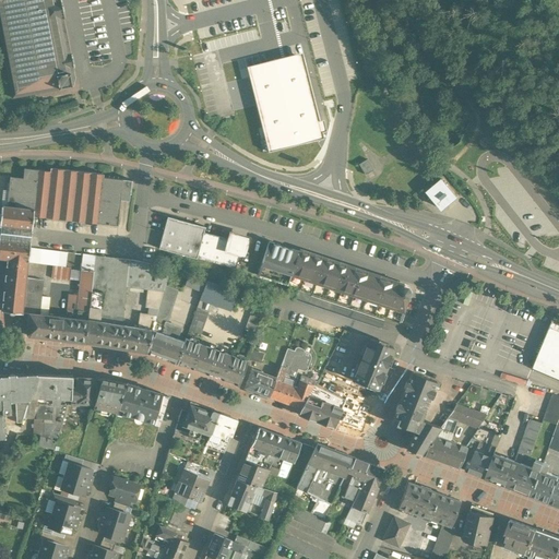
[(0,0),(0,36),(0,37),(0,38),(2,49),(2,50),(4,57),(3,57),(3,58),(4,58),(6,67),(6,68),(7,68),(8,79),(9,79),(10,90),(10,91),(11,91),(12,97),(12,98),(13,98),(20,97),(21,97),(27,96),(28,96),(27,95),(36,94),(40,93),(42,93),(49,92),(50,92),(50,91),(58,90),(59,90),(60,90),(71,87),(72,87),(72,85),(55,0),(0,0)]
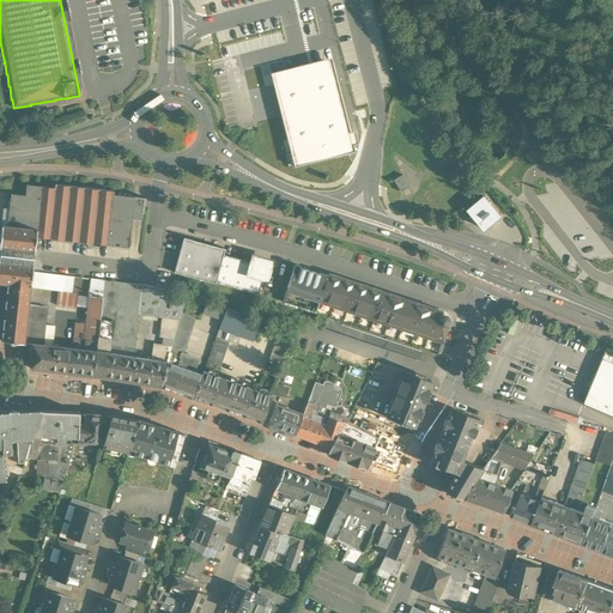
[(354,143),(357,143),(354,131),(351,131),(332,56),(269,72),(293,167),(356,151),(354,143)]
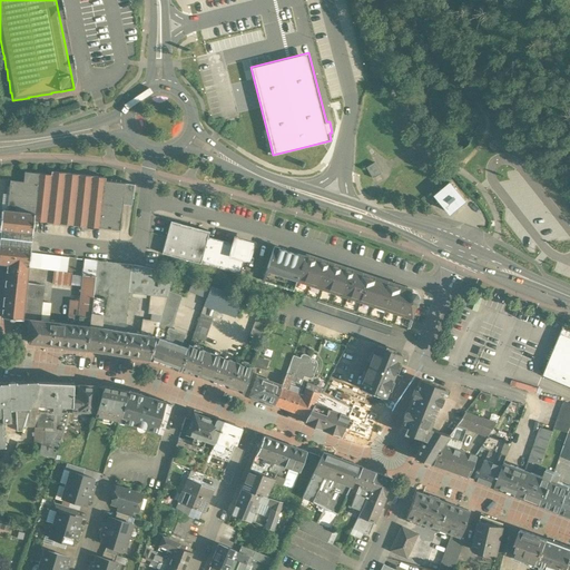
[(374,164),(366,168),(372,179),(381,174),(374,164)]
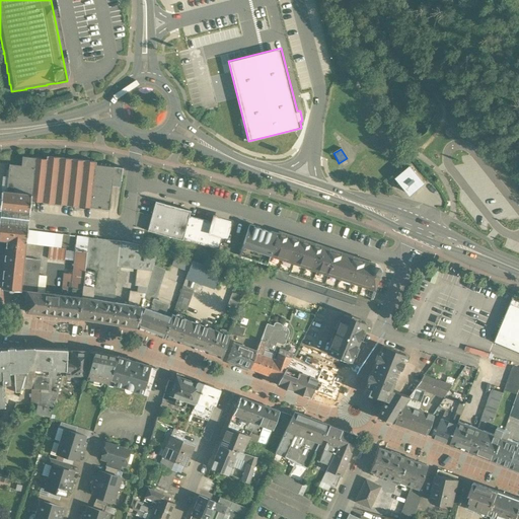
[(21,165),(9,164),(6,192),(1,192),(0,197),(0,210),(7,212),(7,209),(20,211),(20,213),(28,214),(30,202),(108,210),(113,179),(114,166),(95,165),(96,161),(47,156),(47,159),(22,157),(21,165)]
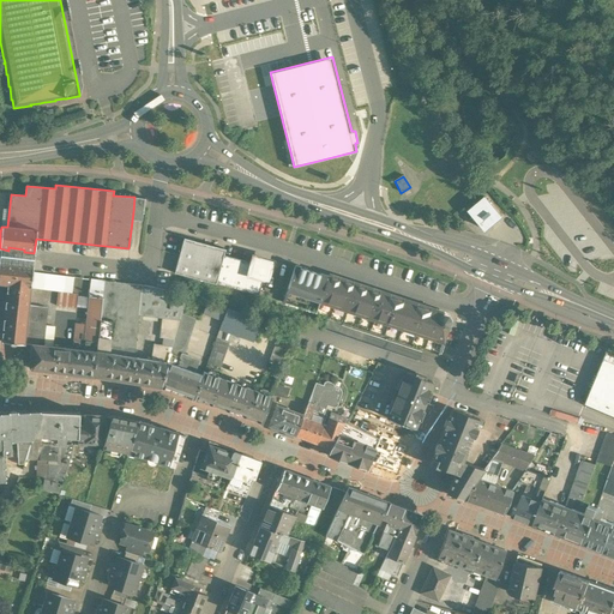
[(144,198),(134,197),(133,212),(143,214),(144,198)]
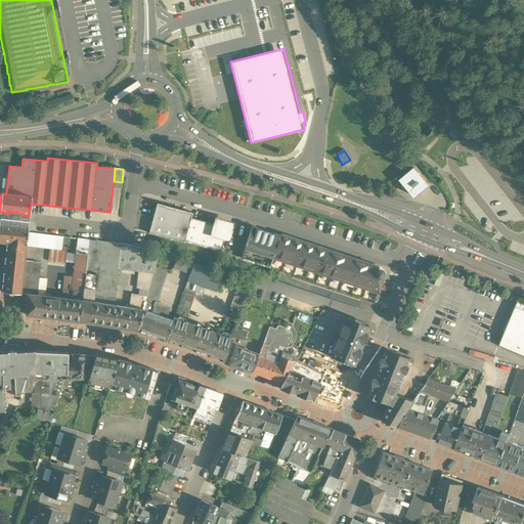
[(413,168),(399,180),(415,198),(429,185),(413,168)]
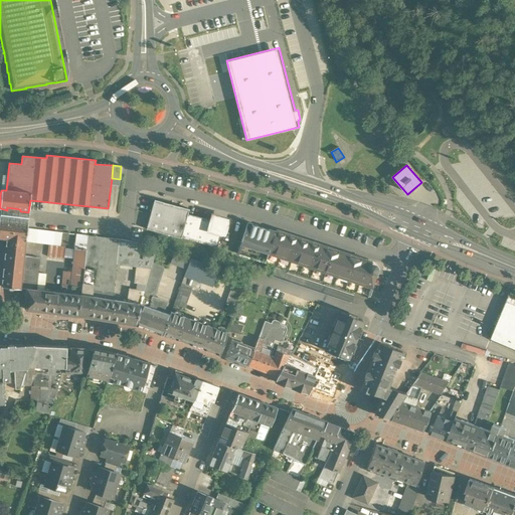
[(188,209),(154,200),(146,229),(180,238),(188,209)]
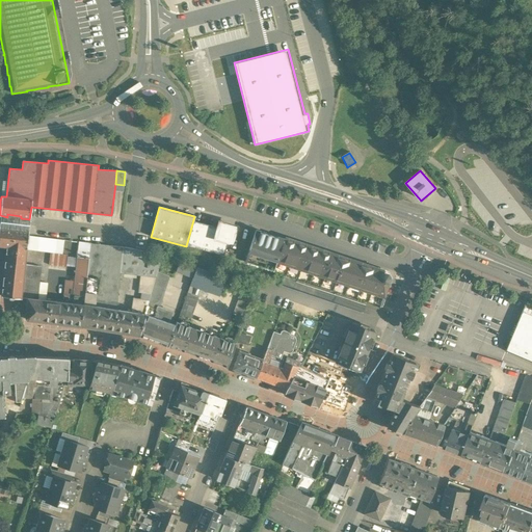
[(21,216),(7,214),(7,217),(0,215),(0,227),(6,228),(6,230),(20,231),(20,229),(28,230),(29,219),(21,218),(21,216)]
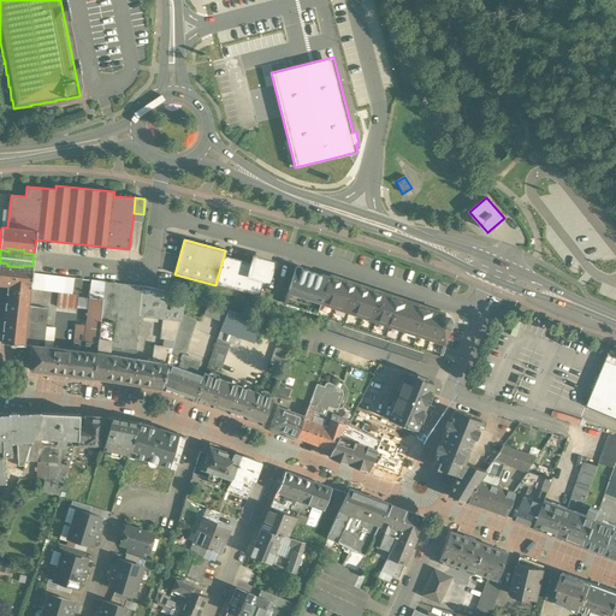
[(253,265),(224,256),(217,285),(259,297),(264,280),(267,280),(270,272),(272,264),(255,259),(253,265)]
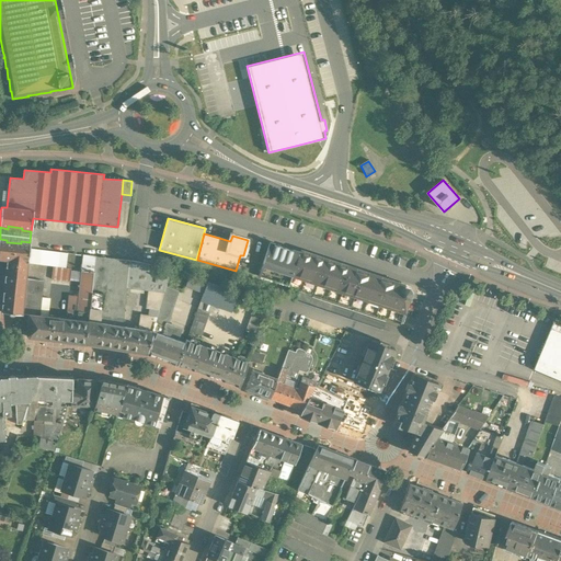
[(7,240),(0,239),(0,259),(6,261),(7,260),(12,261),(12,253),(29,255),(30,242),(21,241),(21,243),(7,242),(7,240)]
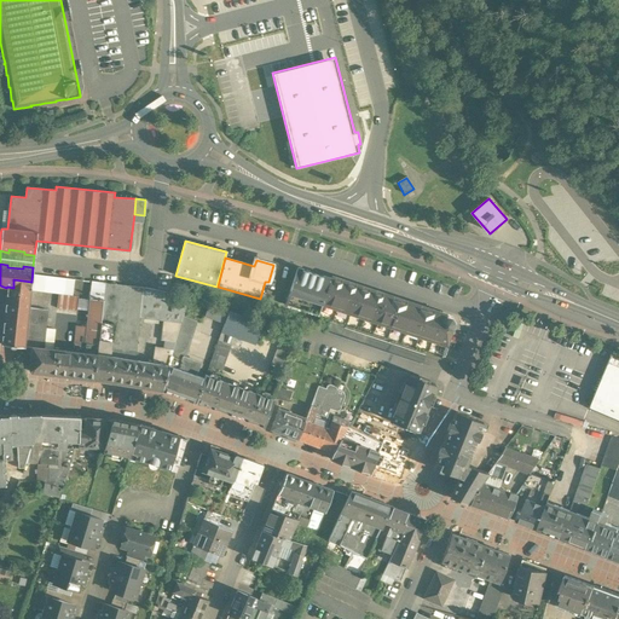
[(330,279),(298,268),(285,306),(318,317),(330,279)]
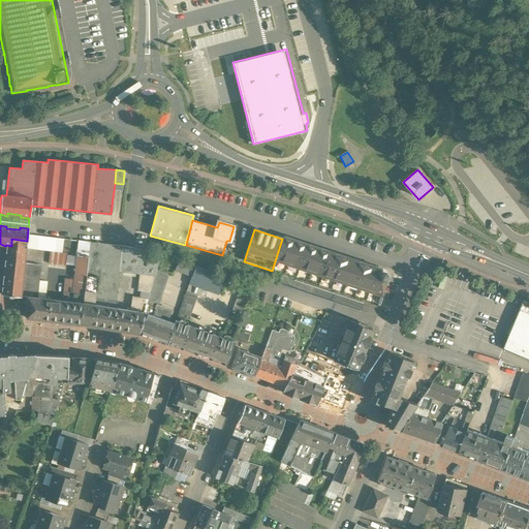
[(63,240),(28,236),(26,249),(61,252),(63,240)]
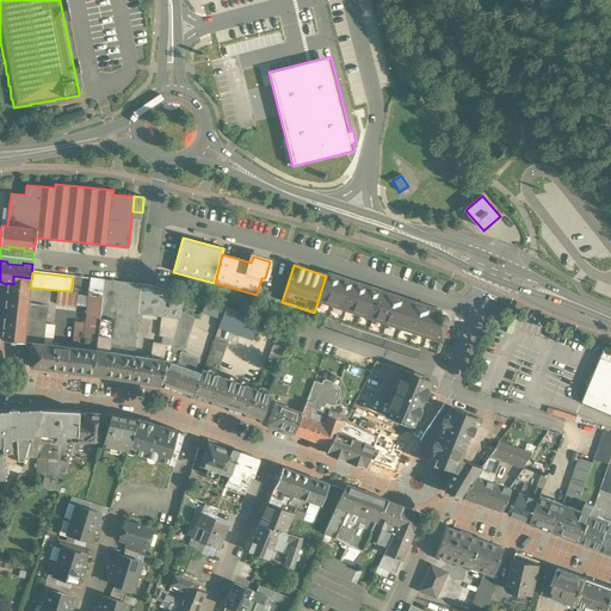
[(13,276),(13,284),(7,283),(6,284),(0,340),(24,343),(29,304),(30,288),(31,278),(13,276)]
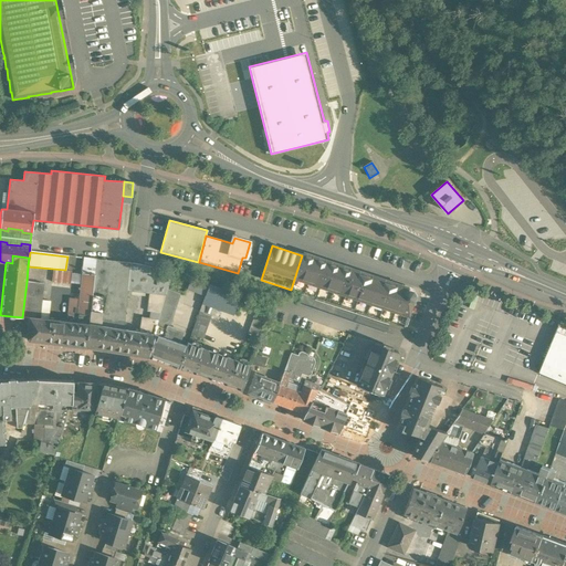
[(411,292),(302,255),(291,290),(404,327),(413,296),(411,292)]
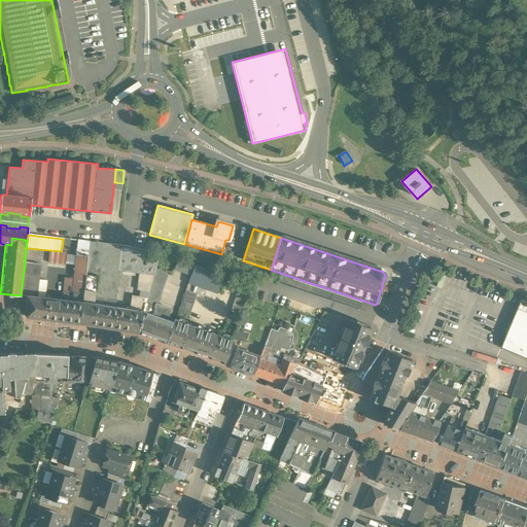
[(89,242),(78,240),(76,255),(83,256),(83,254),(85,254),(85,256),(88,256),(89,242)]
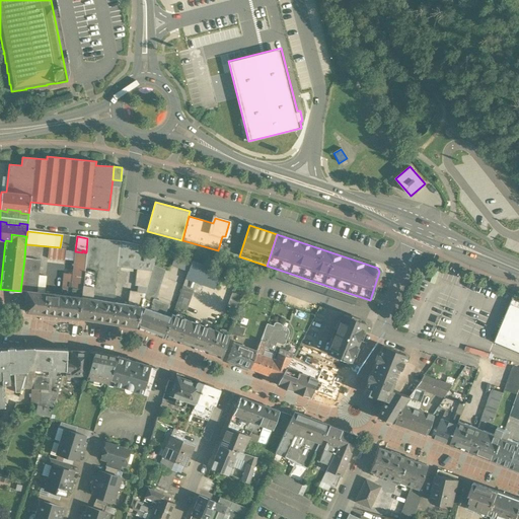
[(120,241),(87,238),(86,252),(126,256),(128,243),(120,241)]
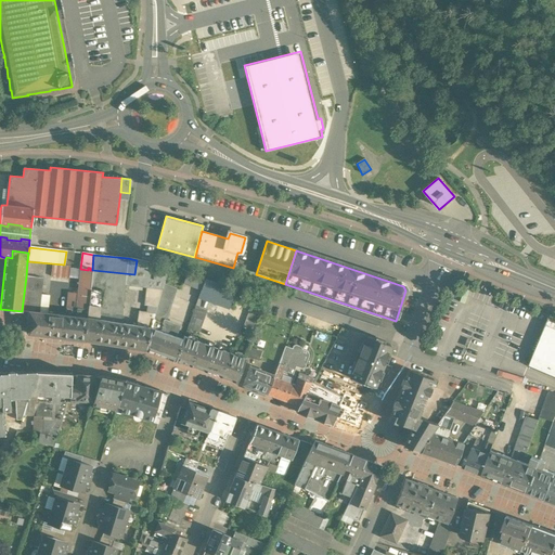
[(155,263),(149,262),(146,276),(153,278),(155,263)]
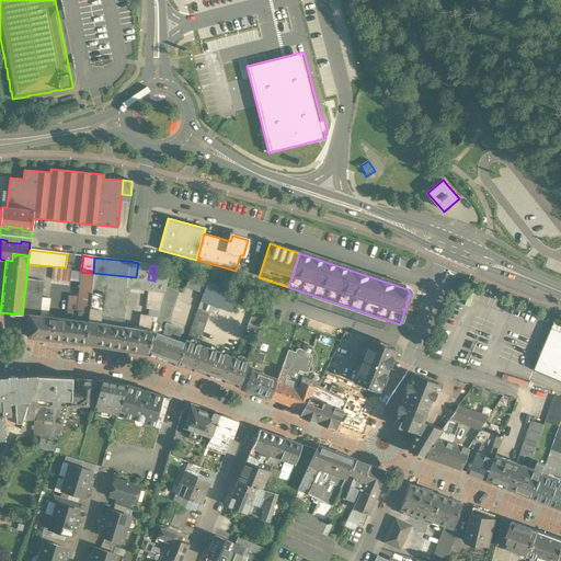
[(170,270),(157,266),(155,281),(148,279),(141,278),(139,289),(148,290),(146,308),(149,308),(148,316),(157,317),(161,300),(164,289),(170,270)]
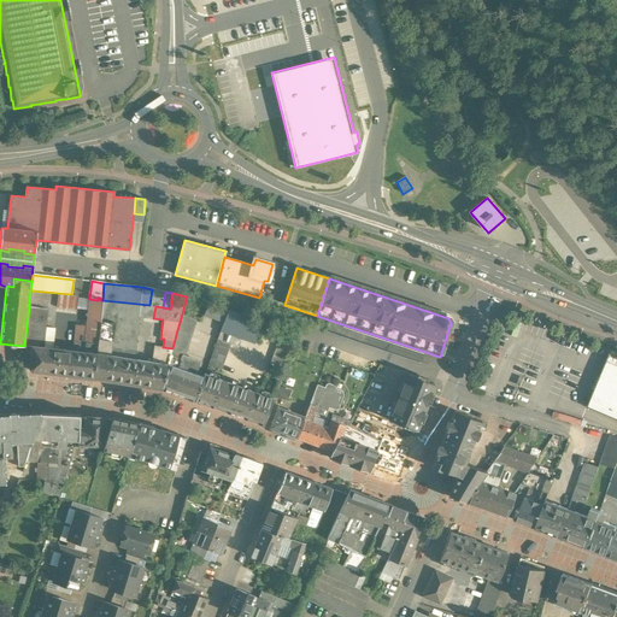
[(78,297),(58,294),(57,307),(76,310),(78,297)]
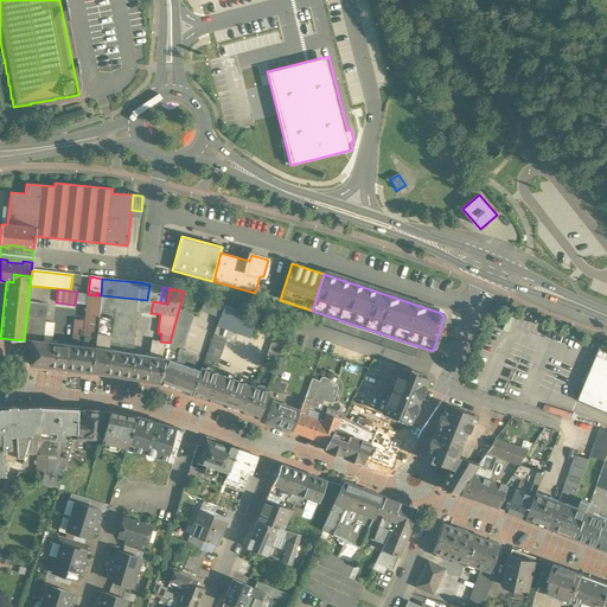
[(83,340),(83,346),(95,347),(96,336),(101,295),(98,295),(98,293),(96,293),(96,295),(88,294),(84,323),(83,340)]
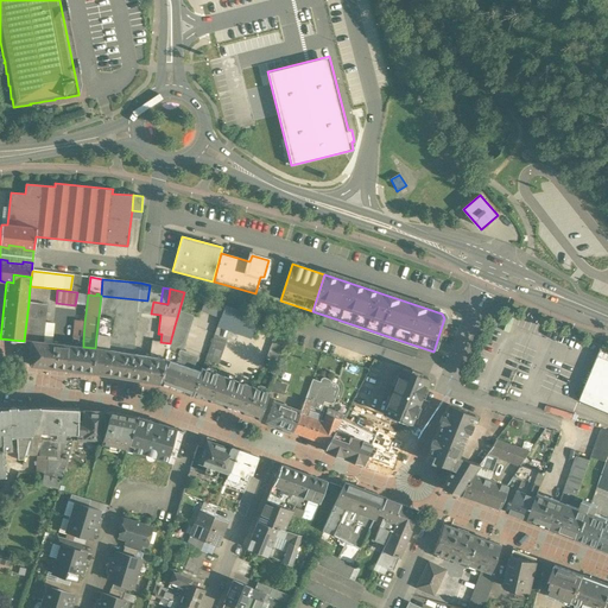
[(105,336),(105,349),(130,352),(134,312),(151,314),(153,302),(147,301),(101,296),(96,336),(105,336)]
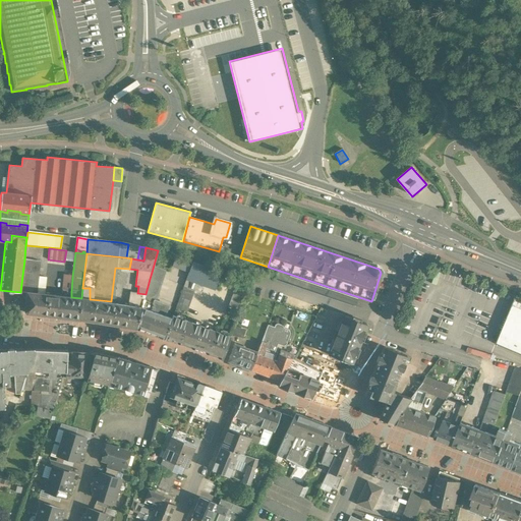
[(174,255),(170,269),(187,274),(192,263),(174,255)]
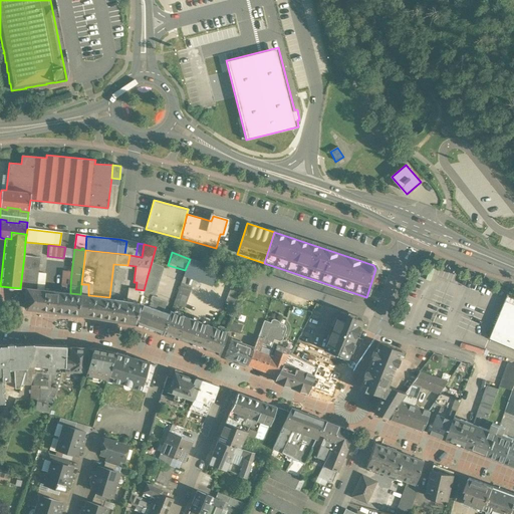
[(39,258),(24,256),(20,288),(21,288),(21,289),(25,289),(26,289),(36,290),(37,273),(39,258)]
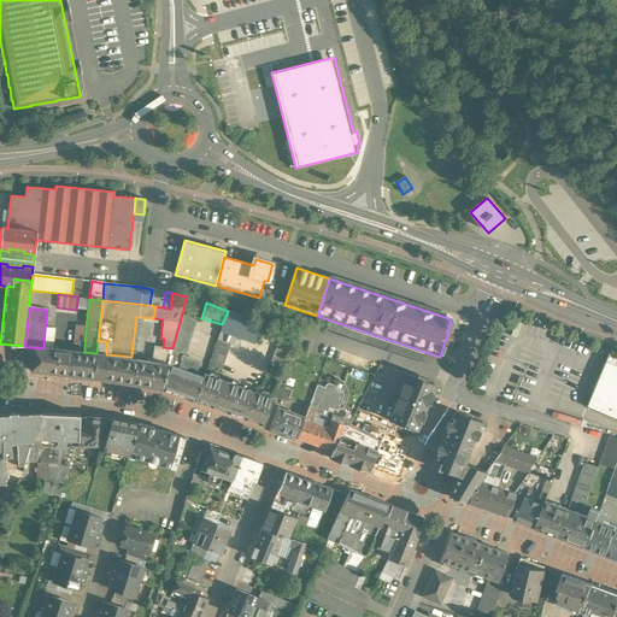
[(262,323),(228,311),(222,324),(221,330),(241,339),(254,344),(262,323)]
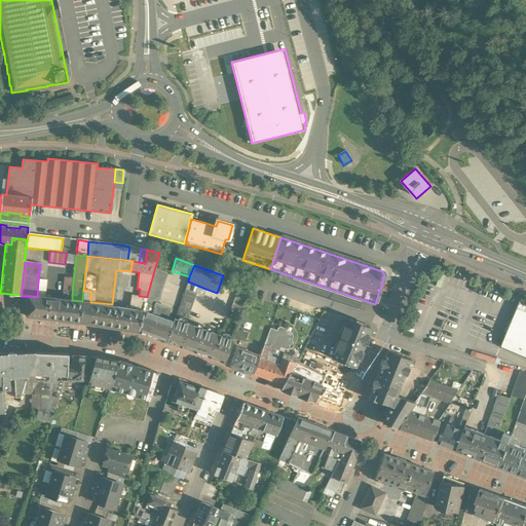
[(165,274),(154,271),(151,282),(162,285),(165,274)]
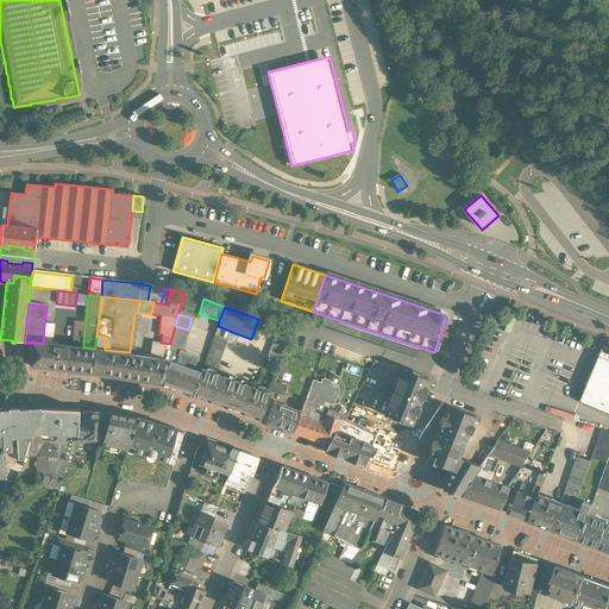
[(75,322),(74,340),(83,341),(85,324),(75,322)]
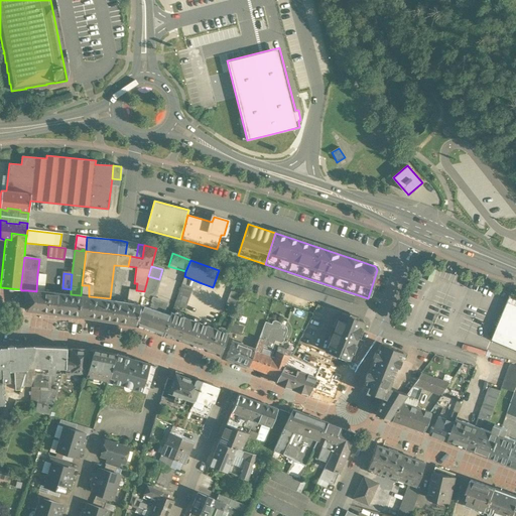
[(45,275),(37,274),(36,291),(43,291),(45,275)]
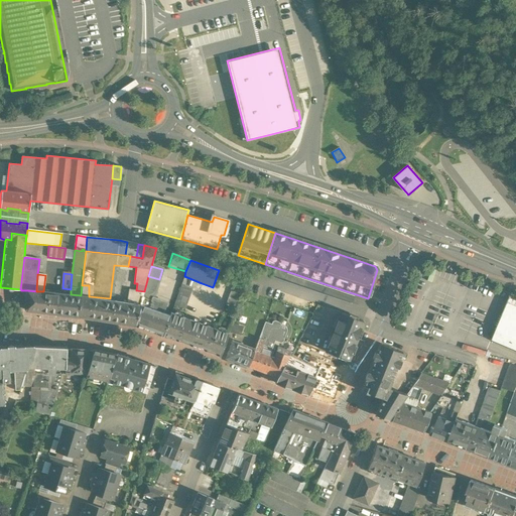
[(153,298),(159,279),(148,276),(144,291),(143,294),(152,297),(153,298)]
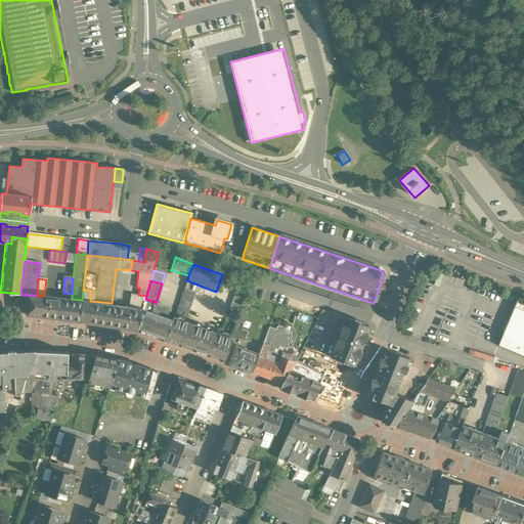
[(205,288),(187,280),(184,288),(195,292),(203,294),(205,288)]
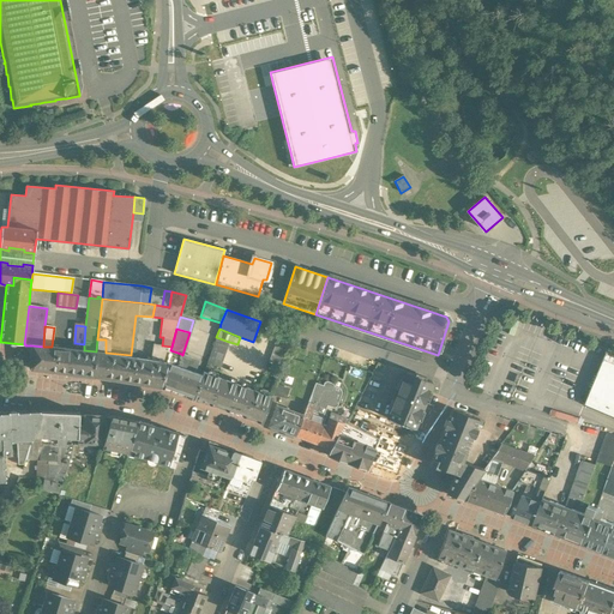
[(294,333),(281,329),(269,362),(281,367),(294,333)]
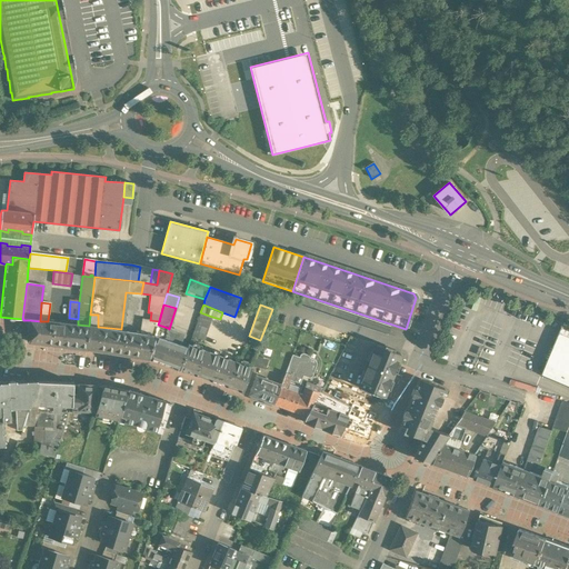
[(212,317),(200,312),(191,337),(203,341),(212,317)]
